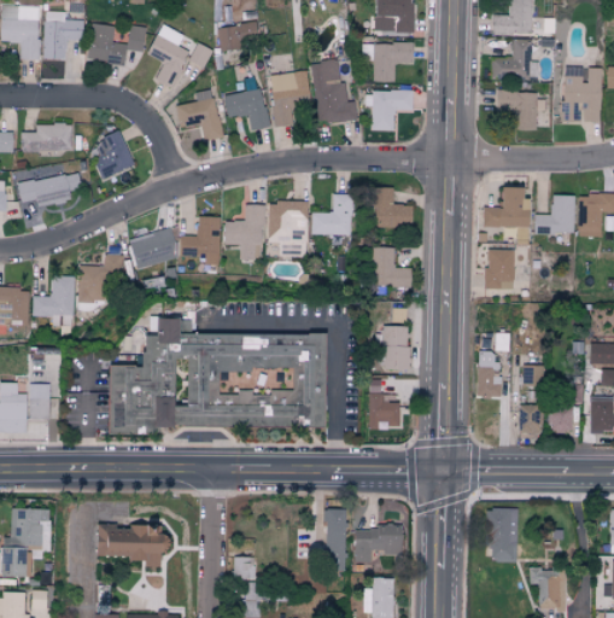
[(414,33),(414,0),(376,0),(375,31),(414,33)]
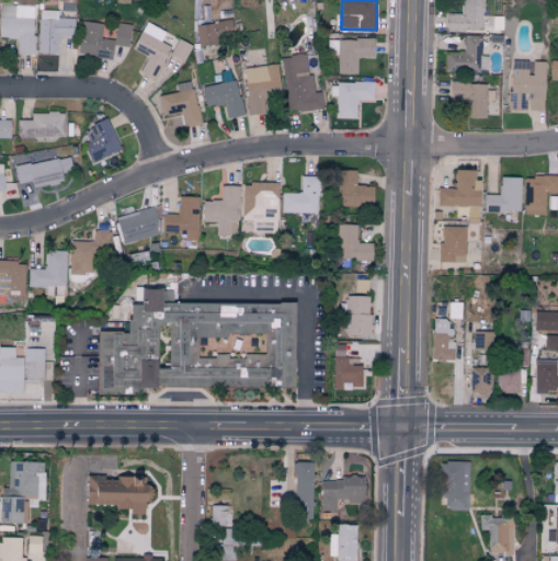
[(447,31),(484,32),(485,0),(464,0),(464,13),(448,13),(447,31)]
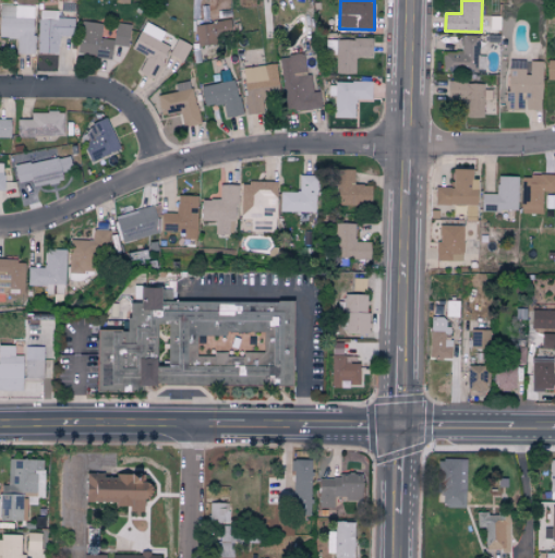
[(40,52),(60,53),(61,35),(75,35),(76,4),(63,3),(63,11),(41,10),(40,52)]
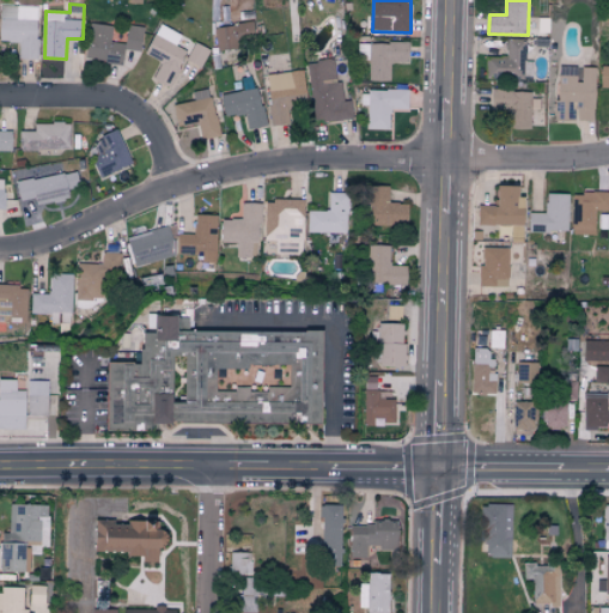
[(41,7),(2,5),(1,42),(20,42),(20,58),(38,59),(41,7)]
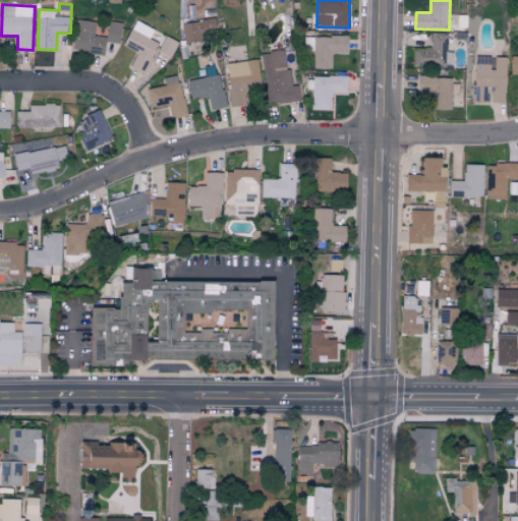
[(124,22),(110,21),(108,37),(96,36),(98,21),(78,19),(74,50),(105,54),(107,42),(121,44),(124,22)]
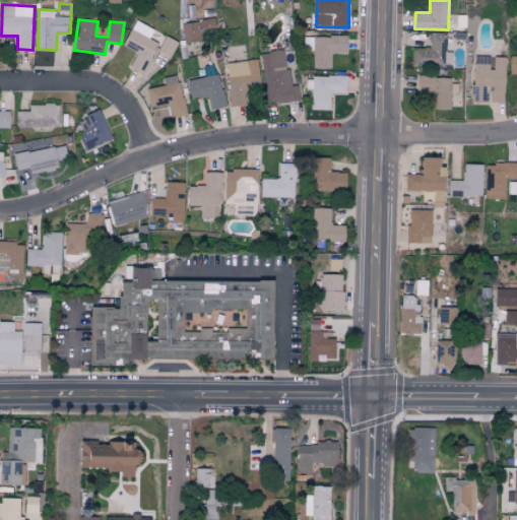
[(184,21),(185,43),(205,41),(205,37),(218,36),(217,19),(184,21)]
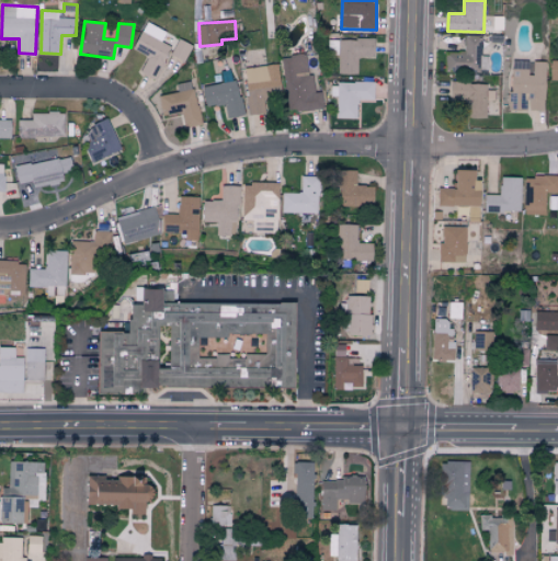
[(169,31),(147,22),(135,49),(150,56),(143,72),(158,80),(173,46),(163,42),(169,31)]
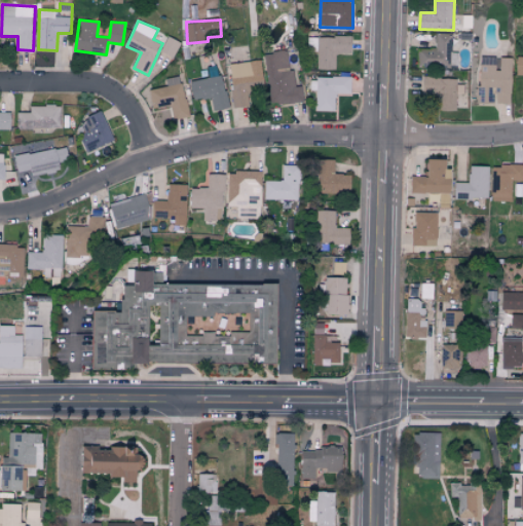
[(418,48),(418,67),(459,66),(459,52),(453,52),(453,33),(437,34),(437,48),(418,48)]
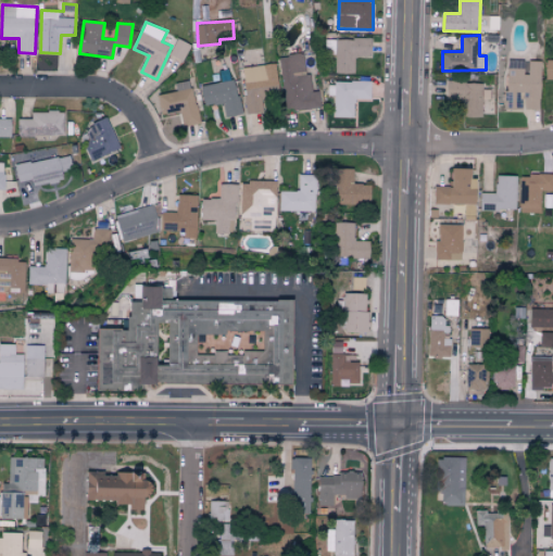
[(172,55),(186,61),(192,43),(178,39),(172,55)]
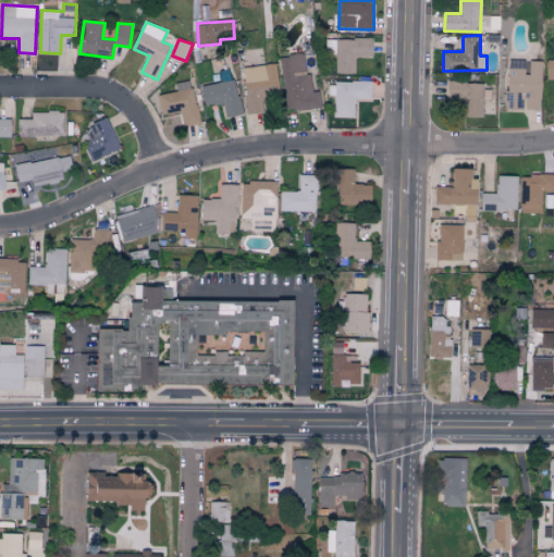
[(357,74),(357,57),(373,57),(373,39),(329,39),(329,54),(339,54),(339,74),(357,74)]
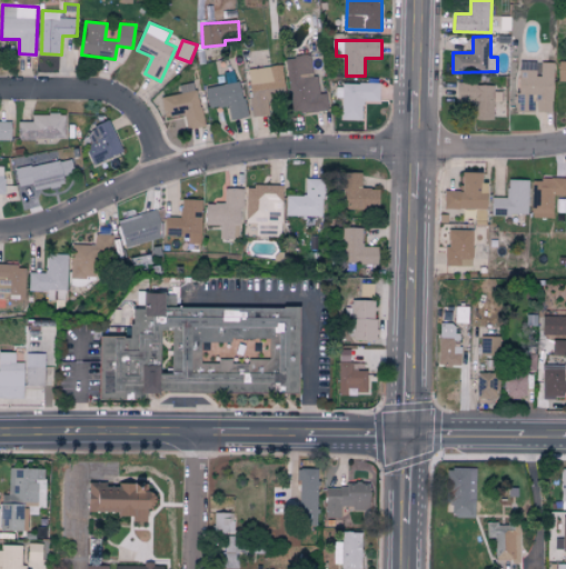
[(330,109),(328,93),(321,95),(319,77),(315,77),(313,55),(288,58),(294,113),(330,109)]
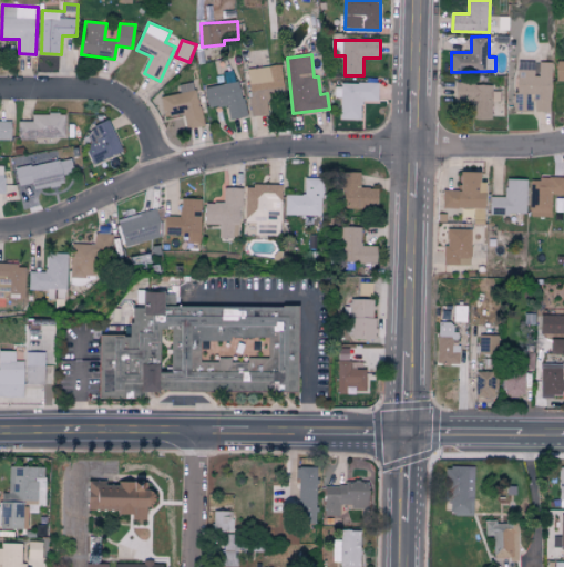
[(553,62),(541,61),(540,74),(535,74),(535,61),(519,61),(518,111),(552,111),(553,62)]
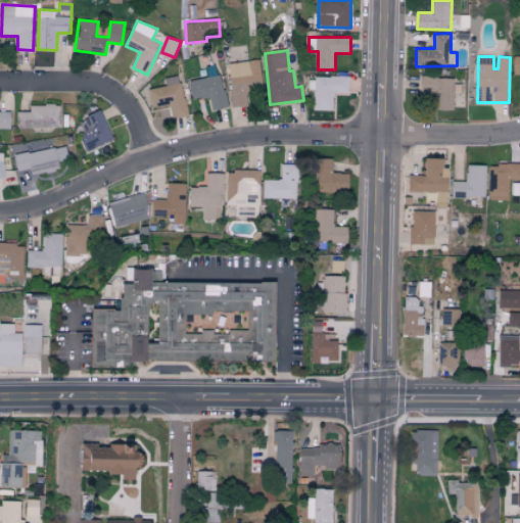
[(229,63),(234,107),(249,105),(247,88),(265,86),(262,60),(229,63)]
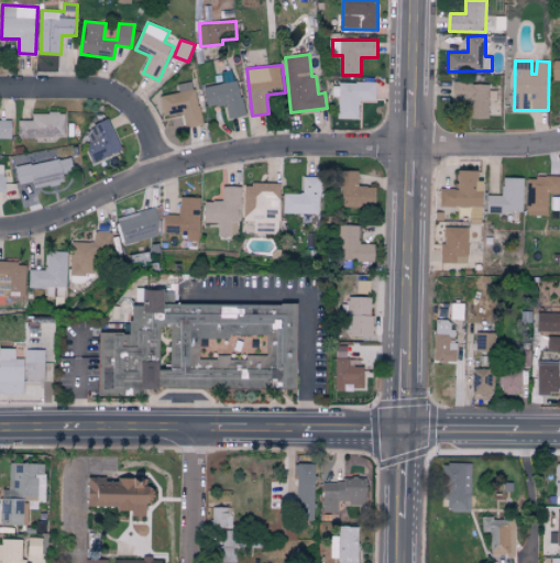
[(162,96),(165,116),(184,112),(187,128),(204,125),(195,81),(179,84),(180,92),(162,96)]
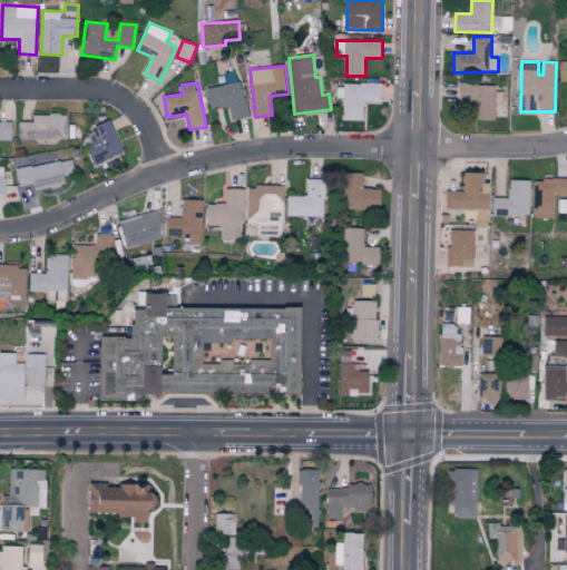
[(211,108),(231,106),(232,119),(248,118),(244,82),(208,87),(211,108)]
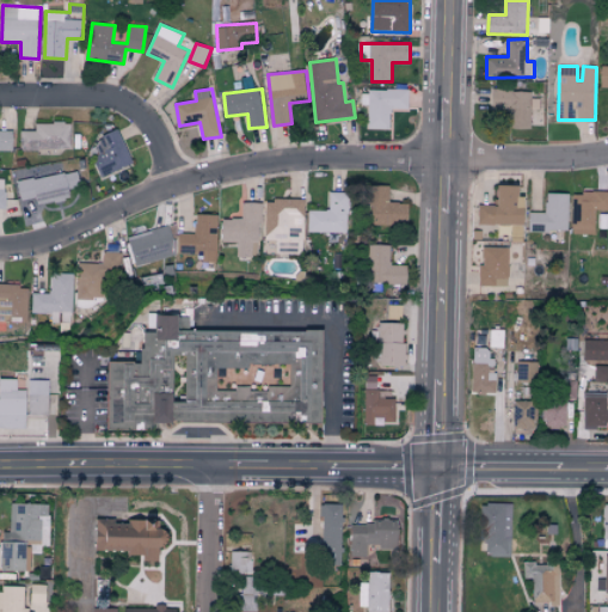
[(370,104),(369,129),(392,130),(392,108),(410,109),(410,91),(363,90),(363,104),(370,104)]
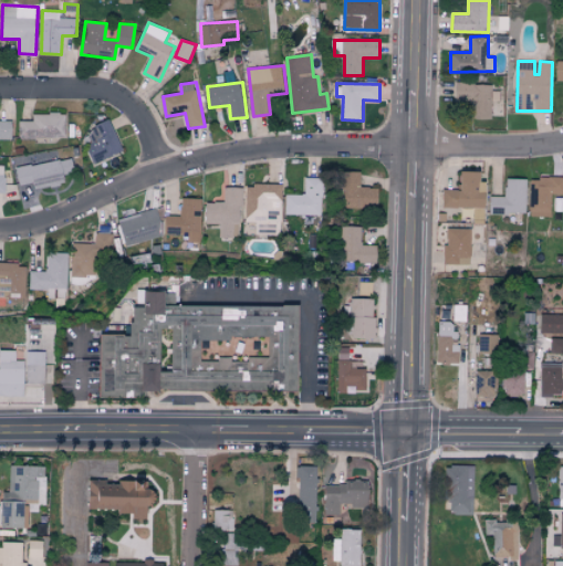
[(492,118),(493,83),(457,83),(456,98),(472,100),(472,118),(492,118)]
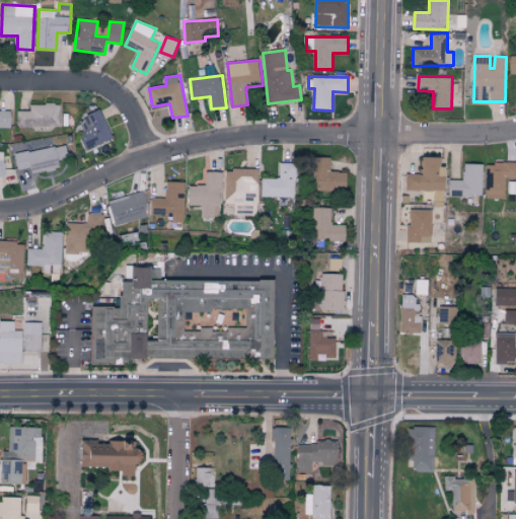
[(18,112),(18,127),(62,126),(61,103),(30,104),(31,110),(18,112)]
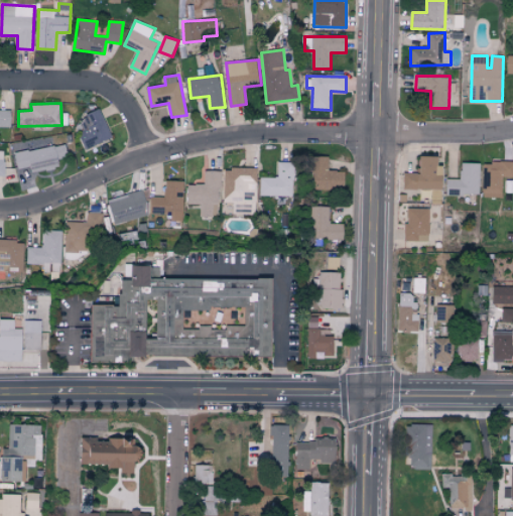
[(0,126),(11,127),(12,110),(0,110),(0,126)]
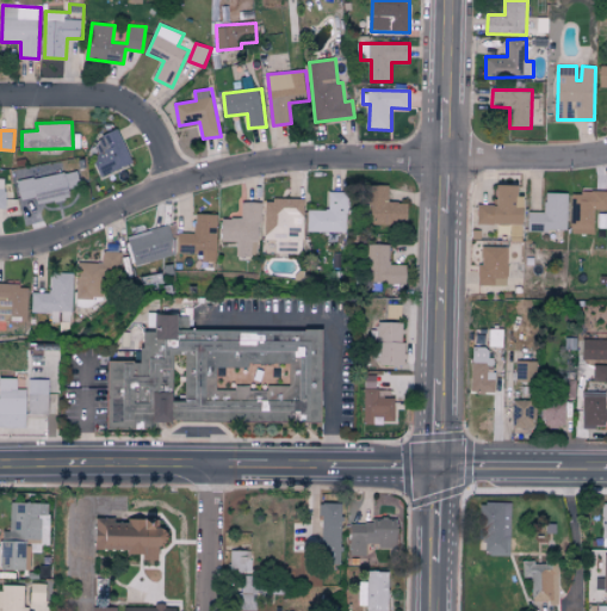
[(88,144),(101,177),(132,164),(121,133),(88,144)]
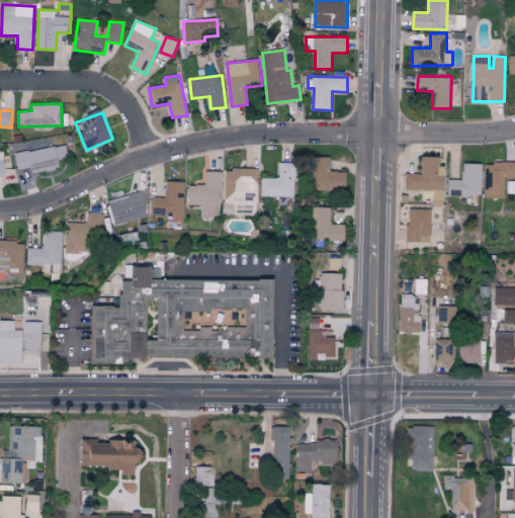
[(32,173),(61,169),(59,159),(69,158),(67,145),(15,154),(18,169),(31,167),(32,173)]
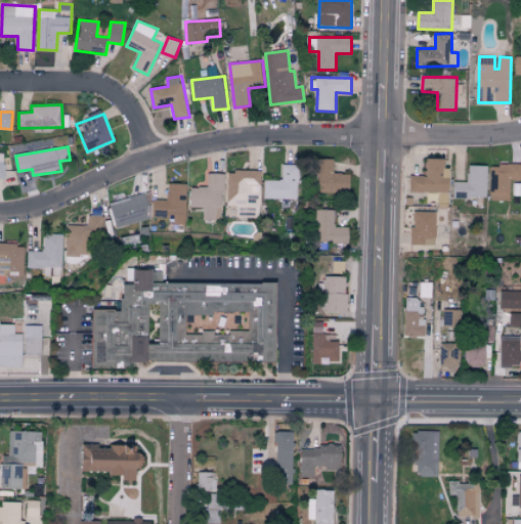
[(334,173),(335,159),(319,158),(318,191),(350,192),(351,173),(334,173)]
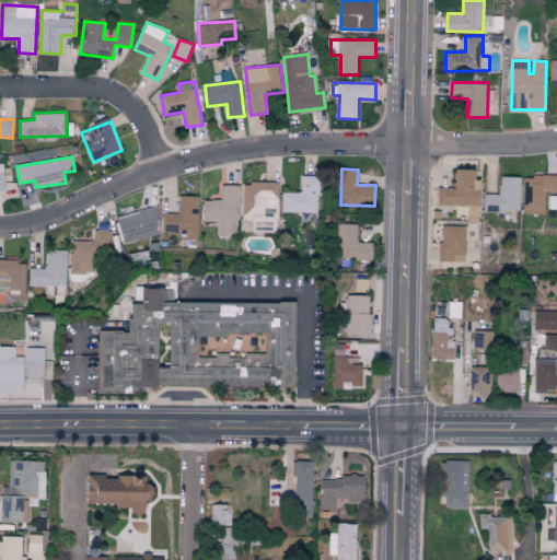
[(455,187),(439,187),(438,205),(479,206),(479,178),(475,178),(475,168),(455,168),(455,187)]
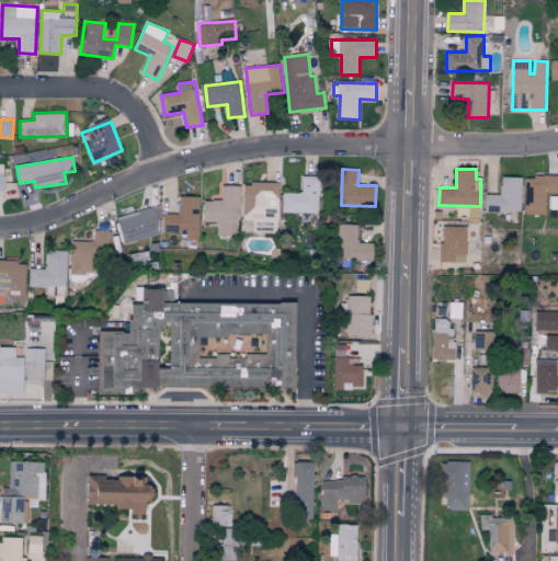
[(304,175),(304,193),(284,192),(284,213),(320,214),(321,176),(304,175)]
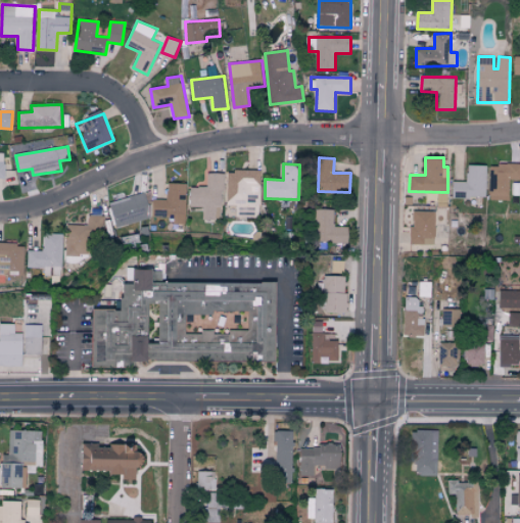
[(511,200),(511,179),(519,180),(519,164),(491,163),(490,199),(511,200)]
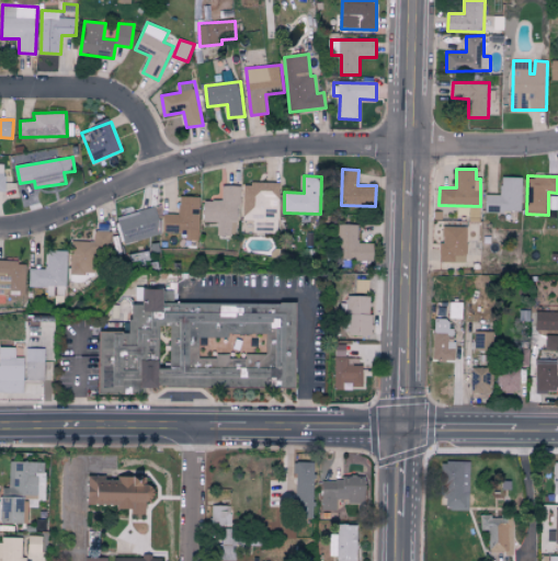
[(522,212),(523,176),(502,176),(502,195),(487,194),(486,210),(522,212)]
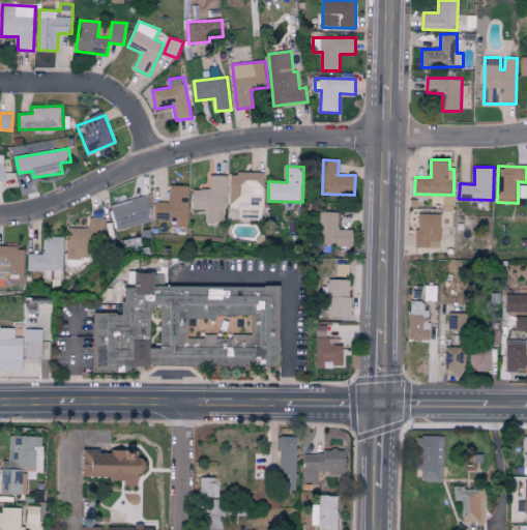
[(265,173),(232,173),(231,207),(241,207),(240,218),(263,219),(265,173)]
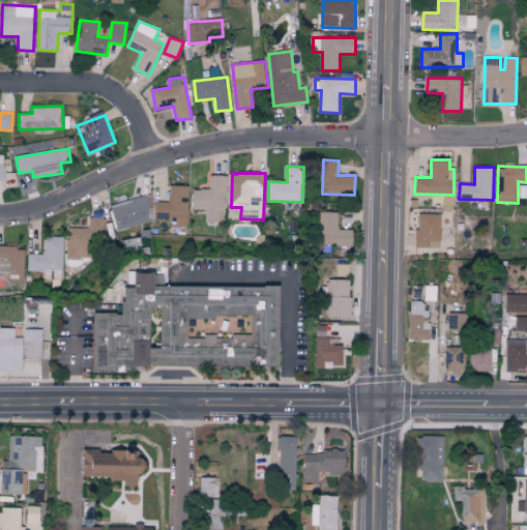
[(194,209),(207,209),(206,222),(226,223),(227,176),(211,175),(211,189),(194,189),(194,209)]
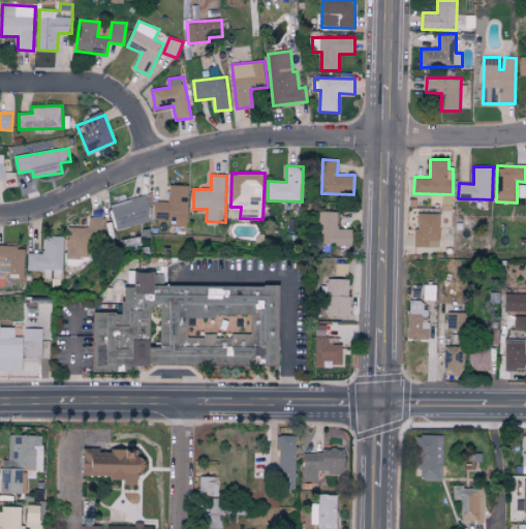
[(173,219),(173,224),(189,225),(190,186),(171,185),(171,201),(156,201),(156,218),(173,219)]
